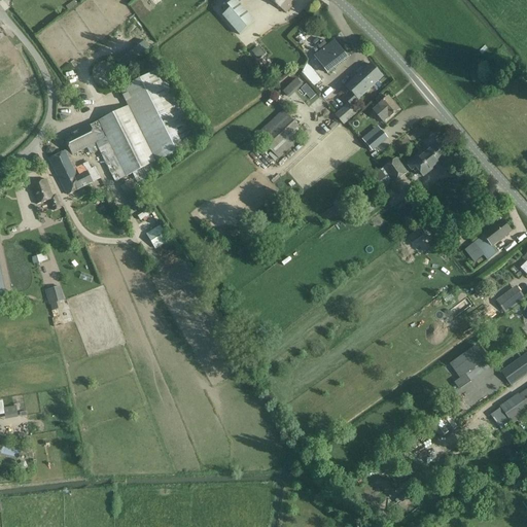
[(254,23),(239,4),(238,3),(241,0),(229,0),(222,6),(227,12),(222,16),(239,36),(254,23)]
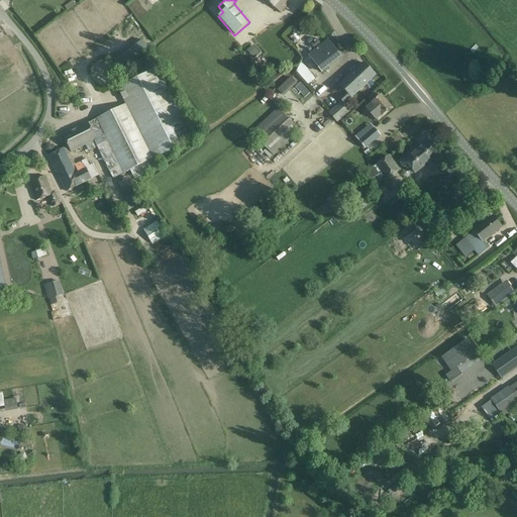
[(265,0),(281,13),(290,2),(287,0),(265,0)]
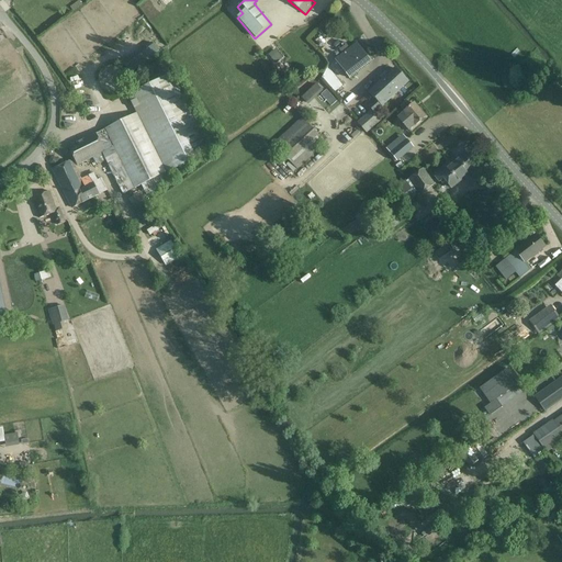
[(159,38),(126,66),(132,72),(165,45),(159,38)]
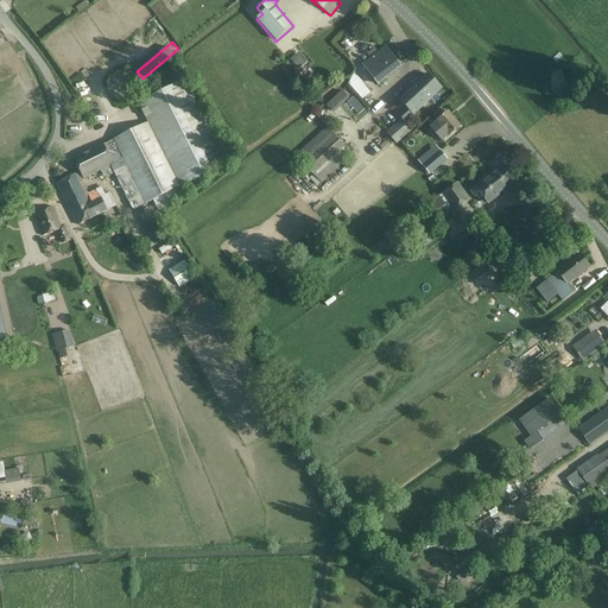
[(386,48),(377,55),(362,65),(378,86),(401,68),(386,48)]
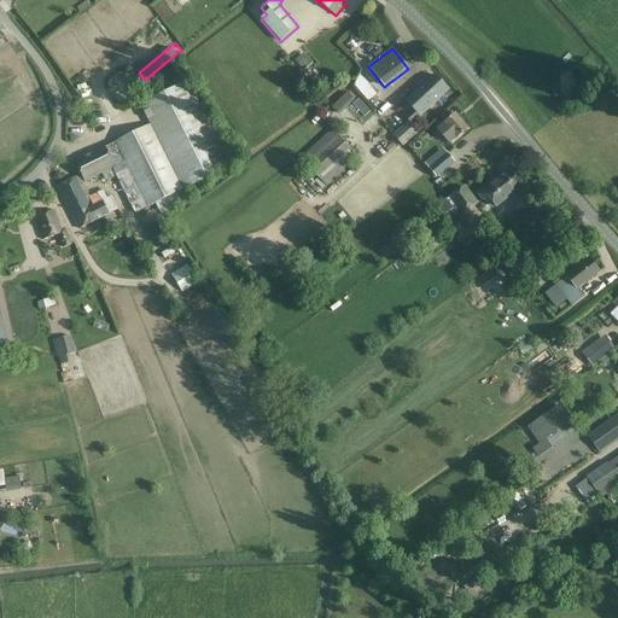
[(304,70),(312,64),(303,54),(296,60),(304,70)]
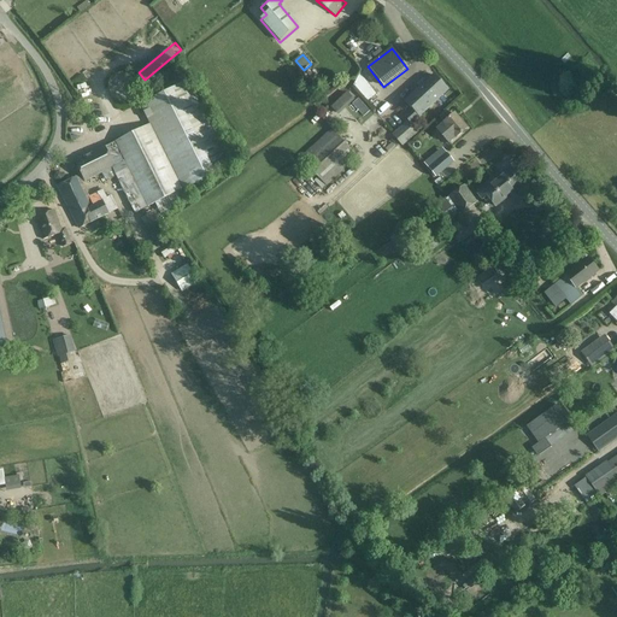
[(433,103),(447,89),(435,76),(418,92),(424,99),(428,97),(433,103)]
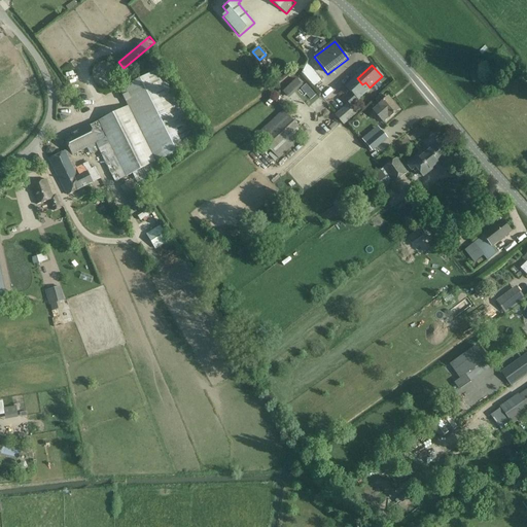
[(72,155),(81,150),(86,148),(91,154),(99,150),(115,182),(127,177),(133,174),(138,182),(161,170),(156,163),(197,143),(191,134),(200,131),(186,104),(179,108),(161,70),(120,91),(129,107),(64,139),(72,155)]
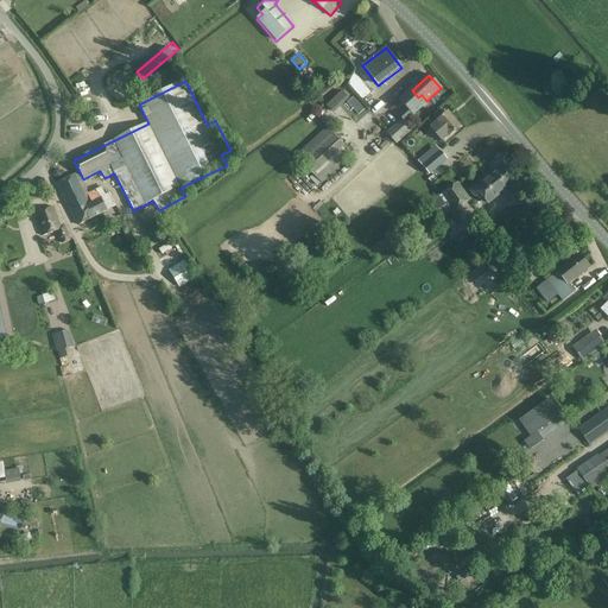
[(428,102),(426,101),(422,95),(418,97),(412,90),(399,101),(406,108),(399,115),(405,122),(428,102)]
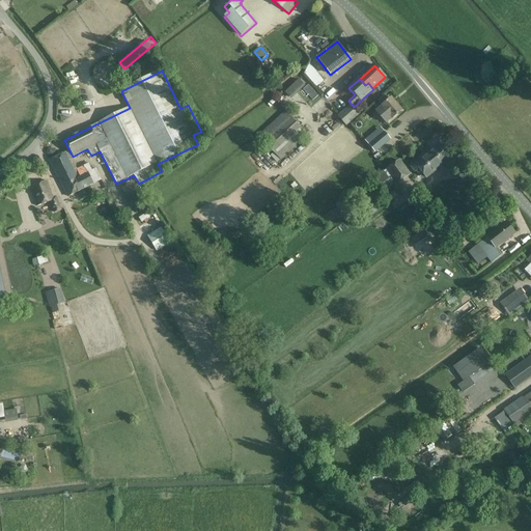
[(291,100),(305,86),(299,80),(285,92),(291,100)]
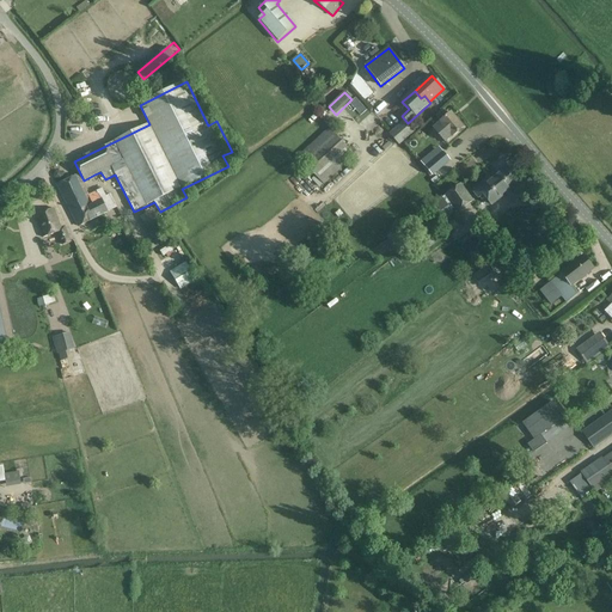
[(440,121),(433,128),(445,144),(452,138),(454,135),(464,128),(451,112),(440,121)]
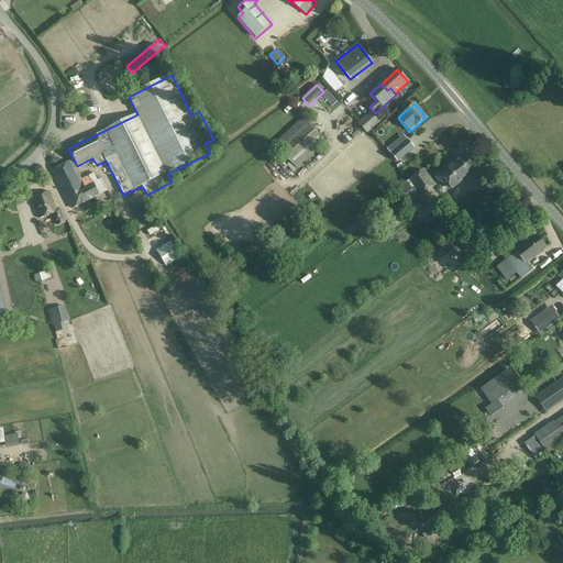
[(356,123),(365,133),(379,122),(371,111),(356,123)]
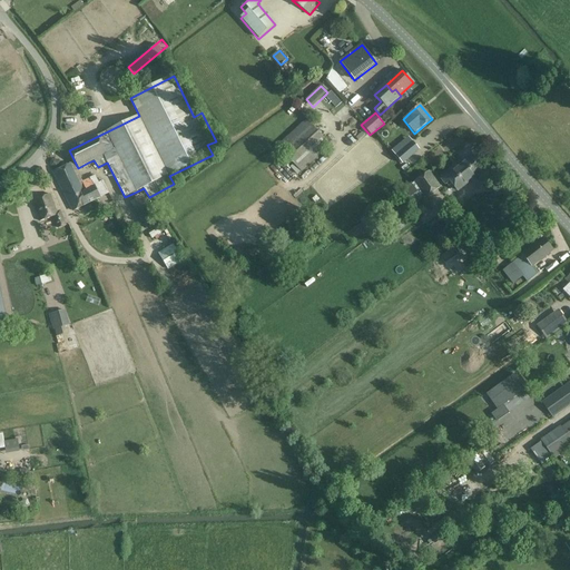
[(276,145),(300,172),(328,145),(305,118),(276,145)]
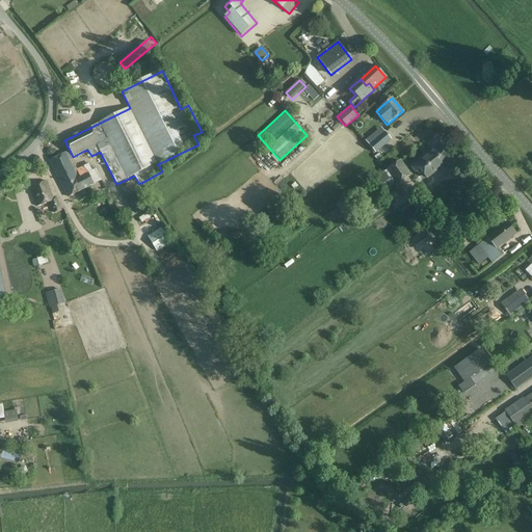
[(386,132),(369,145),(376,154),(392,140),(386,132)]
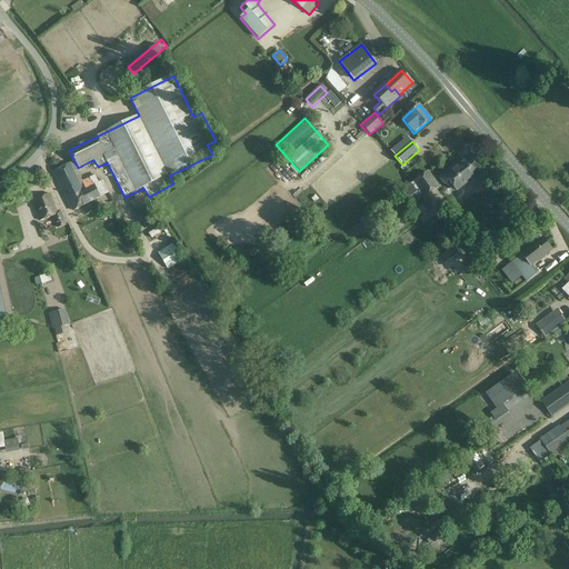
[(482,169),(471,156),(442,180),(448,187),(451,183),(457,190),(482,169)]
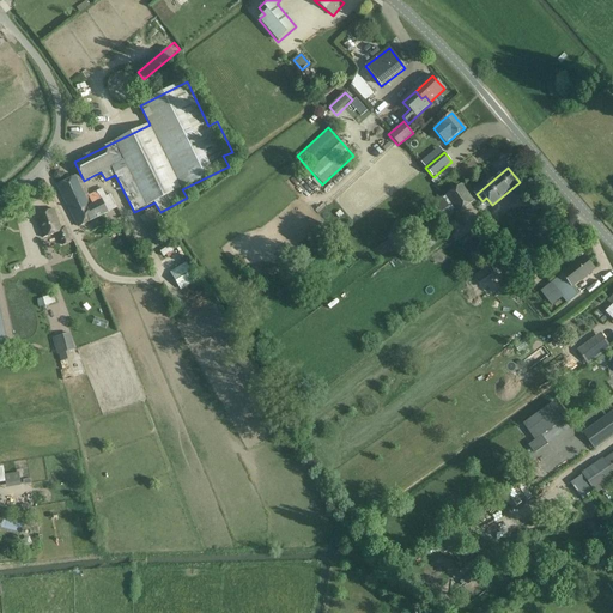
[(55,171),(53,175),(55,178),(60,182),(64,181),(65,177),(65,174),(59,171),(55,171)]
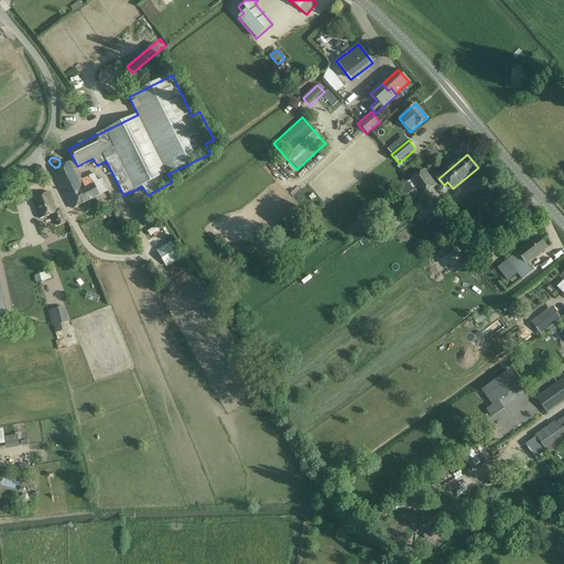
[(72,161),(53,170),(72,209),(108,192),(102,180),(98,182),(94,174),(82,181),(72,161)]
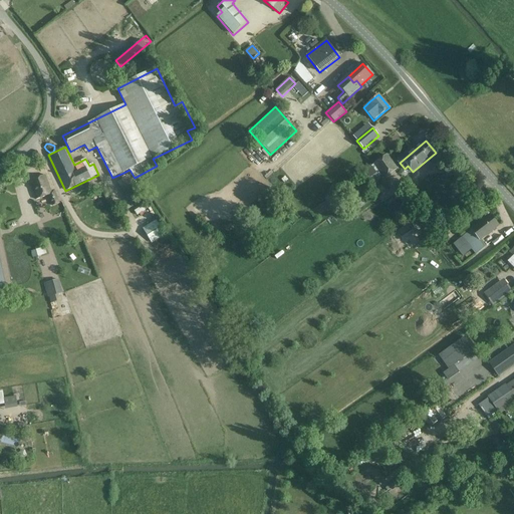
[(362,173),(371,186),(380,179),(378,178),(381,175),(384,178),(397,169),(387,156),(374,165),(371,167),(370,166),(362,173)]
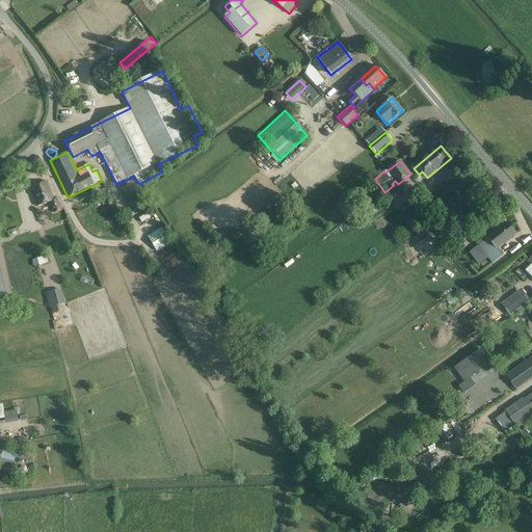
[(47,181),(30,188),(34,197),(37,208),(50,203),(54,214),(51,215),(55,224),(63,220),(60,212),(61,211),(60,209),(57,198),(54,200),(47,181)]
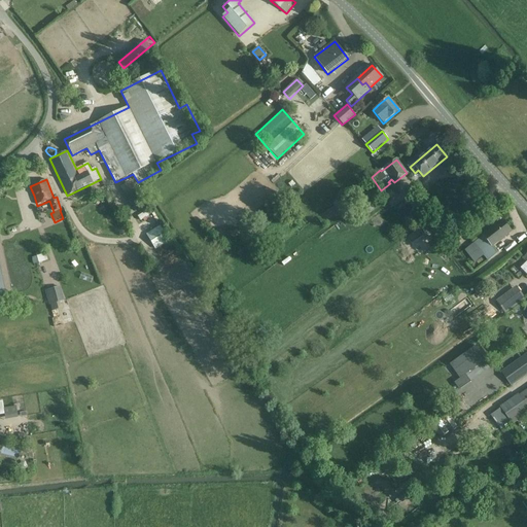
[(491,246),(502,238),(511,231),(502,220),(472,244),(487,261),(497,253),(491,246)]
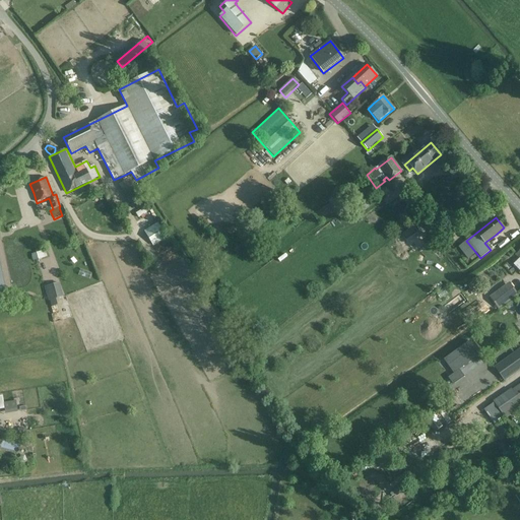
[(436,238),(421,219),(401,234),(416,253),(436,238)]
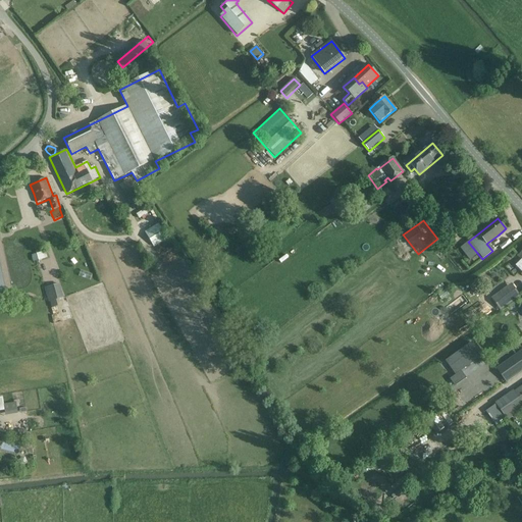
[(154,247),(167,239),(158,223),(145,231),(154,247)]
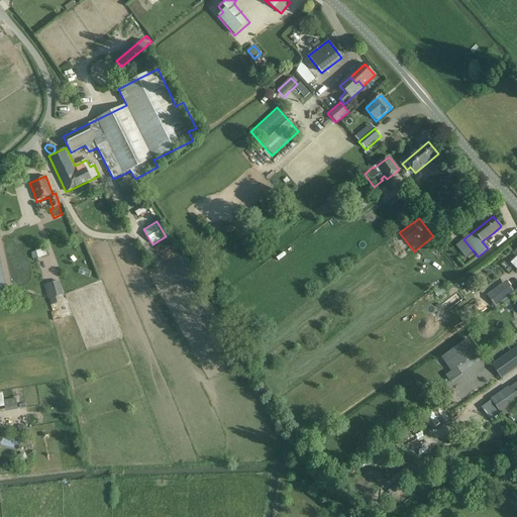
[(60,282),(44,285),(47,297),(48,298),(49,298),(56,297),(63,295),(63,292),(60,282)]
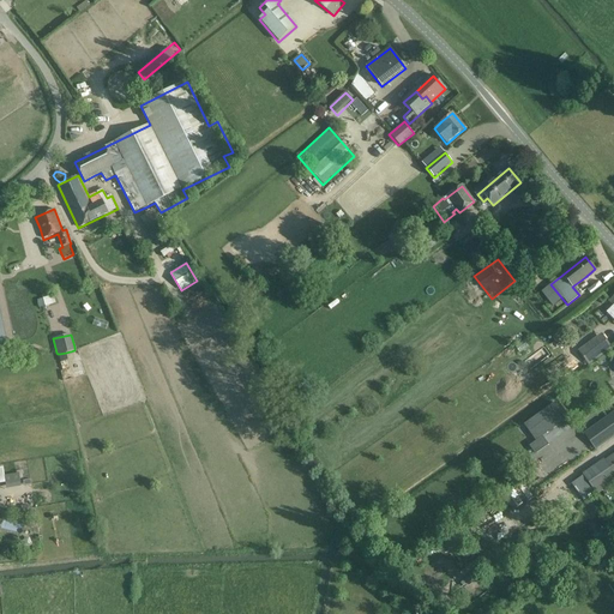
[(602,335),(585,347),(578,351),(588,365),(595,360),(612,348),(602,335)]
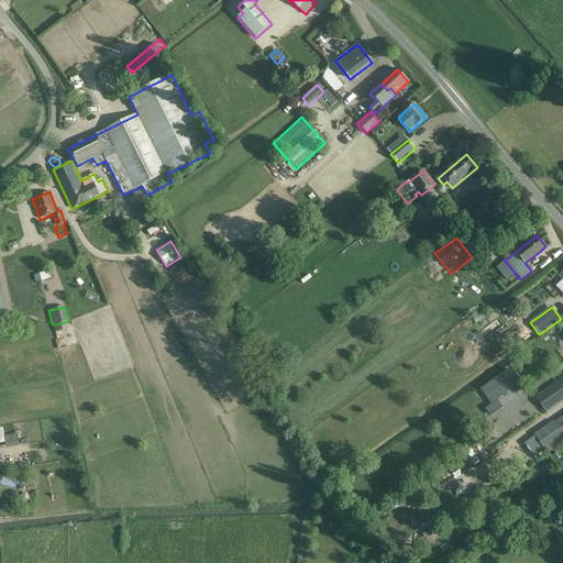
[(481,312),(473,318),(476,323),(484,318),(481,312)]
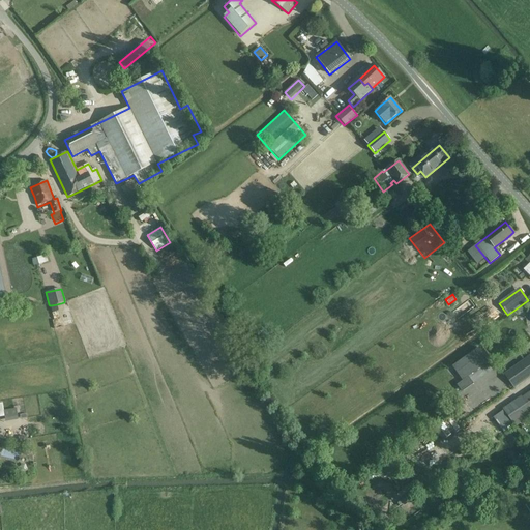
[(457,363),(452,366),(463,381),(457,385),(462,392),(473,384),(468,377),(478,369),(490,361),(479,347),(457,363)]
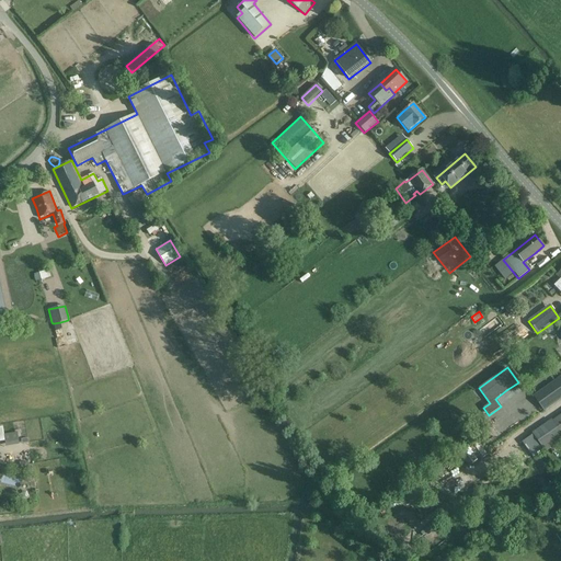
[(560,376),(534,397),(544,411),(560,397),(560,376)]
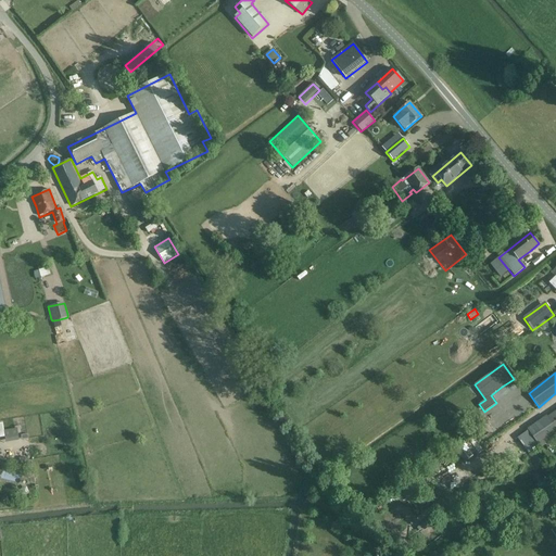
[(546,415),(528,429),(541,447),(555,437),(555,404),(548,409),(552,414),(547,417),(546,415)]
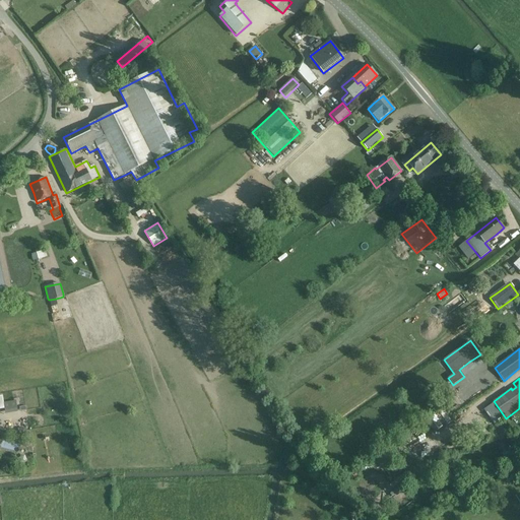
[(5,414),(18,412),(16,400),(3,402),(5,414)]
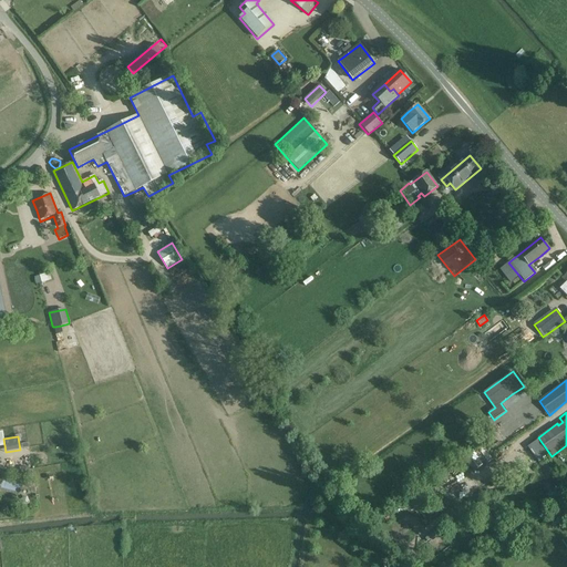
[(538,439),(527,446),(539,463),(549,455),(538,439)]
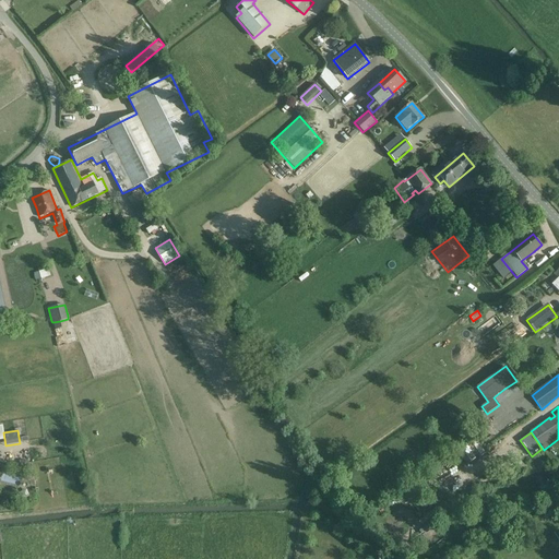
[(558,504),(548,512),(551,518),(558,513),(558,504)]
